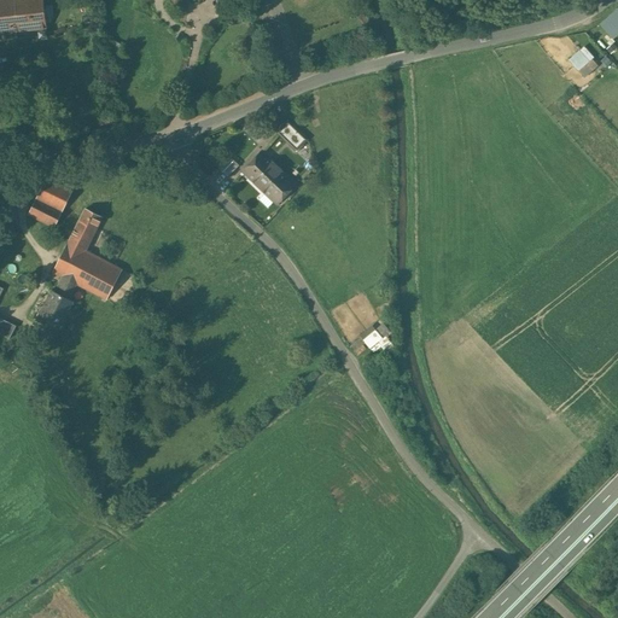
[(42,0),(0,0),(0,33),(18,31),(18,36),(46,34),(42,0)]
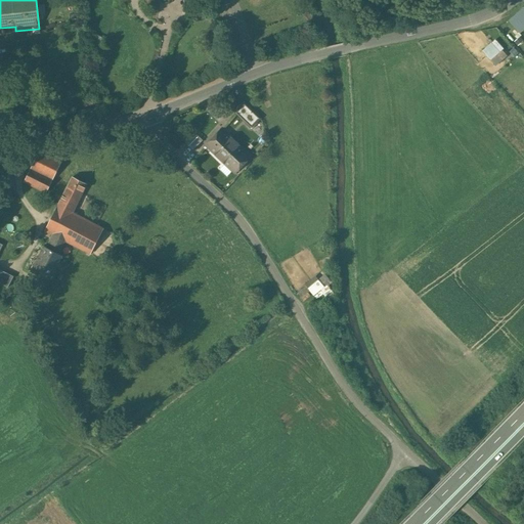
[(515,23),(523,14),(523,8),(512,19),(515,23)]
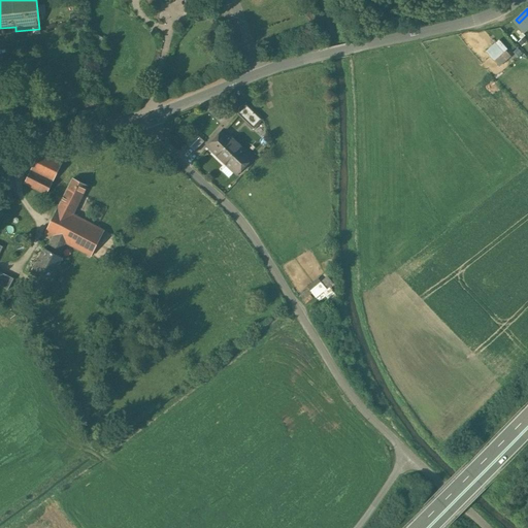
[(101,36),(97,50),(108,54),(113,40),(101,36)]
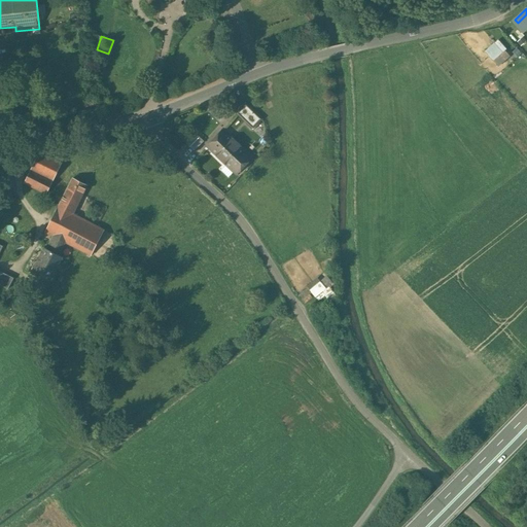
[(500,65),(513,54),(499,38),(486,49),(500,65)]
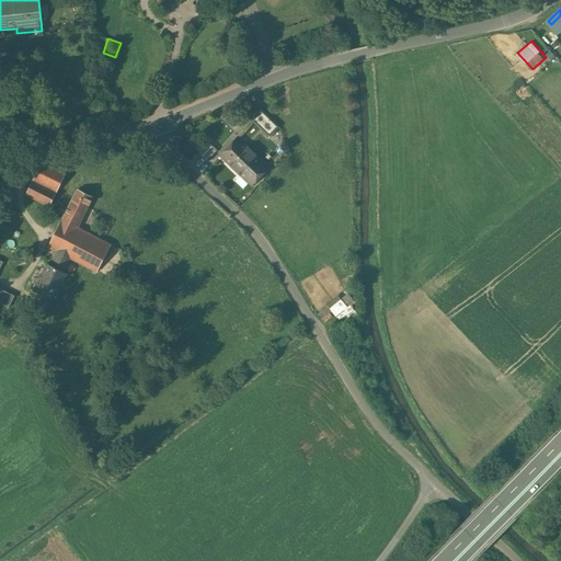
[(265,115),(261,111),(252,119),(258,124),(265,115)]
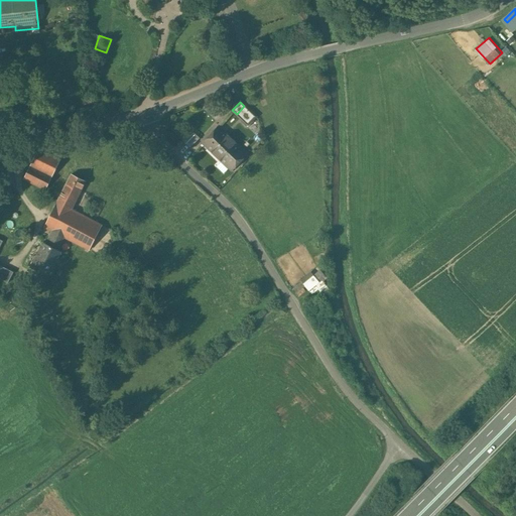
[(247,152),(218,126),(203,143),(232,168),(247,152)]
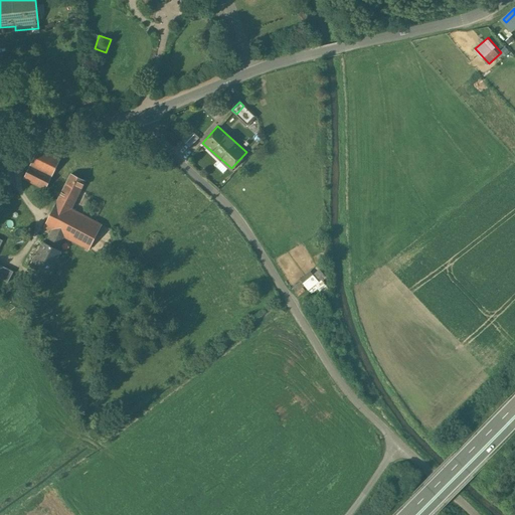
[(198,138),(189,129),(182,138),(190,146),(198,138)]
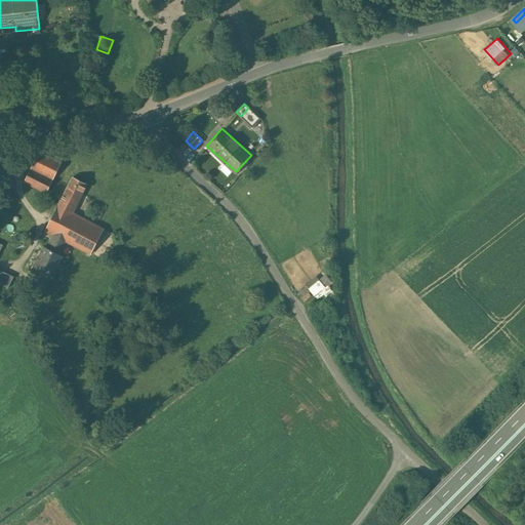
[(61,162),(39,152),(25,182),(45,192),(61,162)]
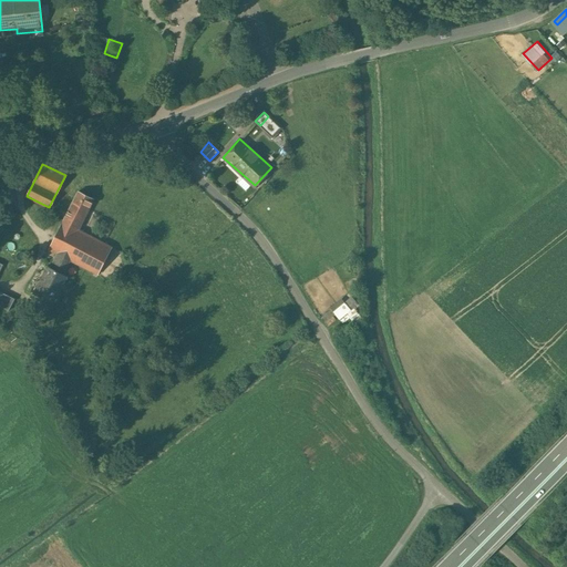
[(78,191),(62,223),(78,230),(93,198),(78,191)]
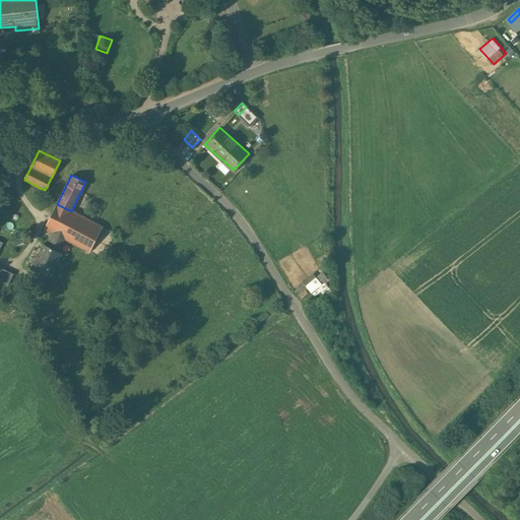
[(71,211),(57,204),(44,229),(53,233),(47,245),(44,244),(37,258),(33,257),(28,266),(49,276),(61,252),(57,251),(64,238),(78,246),(89,251),(103,225),(71,211)]
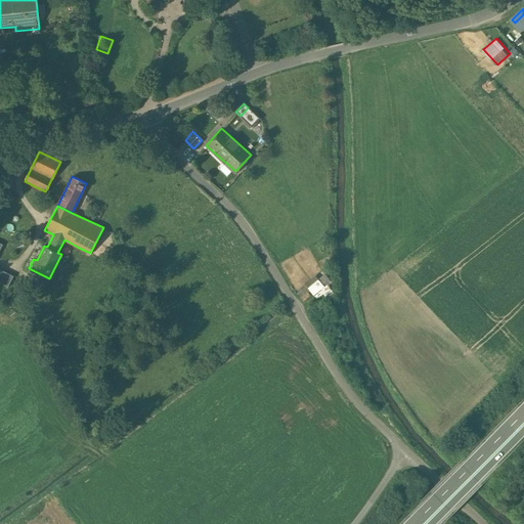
[(0,248),(2,245),(0,243),(0,282),(7,287),(13,276),(0,269),(0,248)]
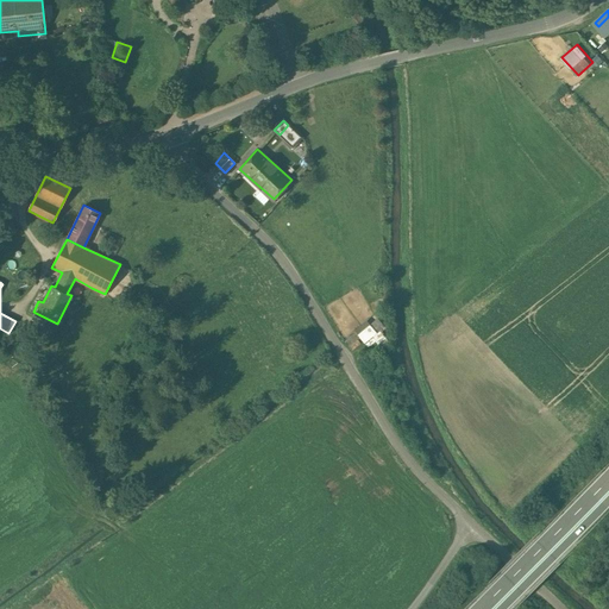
[(371,322),(370,320),(357,327),(369,345),(384,336),(381,330),(387,326),(381,316),(371,322)]
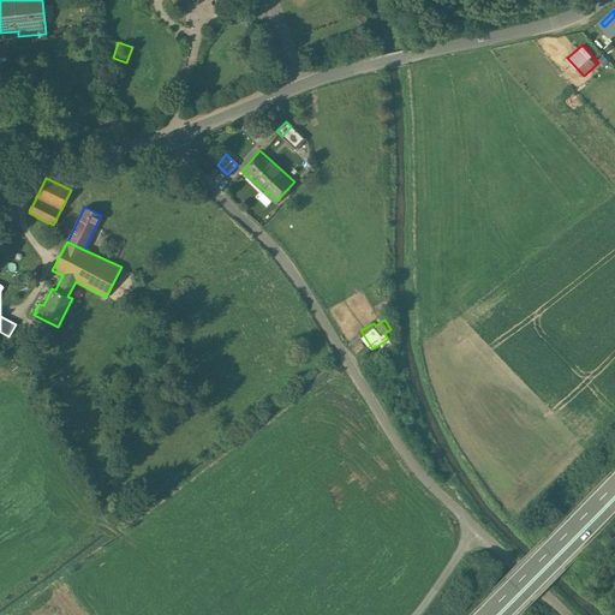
All buildings are outlined.
